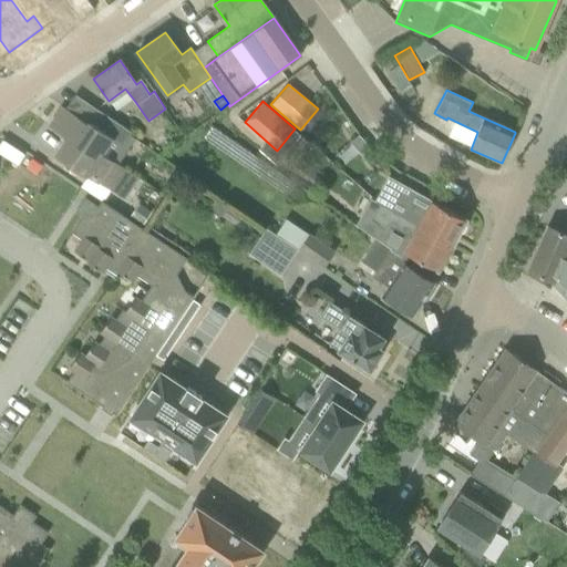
[(102,152),(116,163),(134,137),(129,134),(131,131),(96,107),(86,122),(62,105),(47,126),(65,140),(66,138),(96,160),(102,152)]
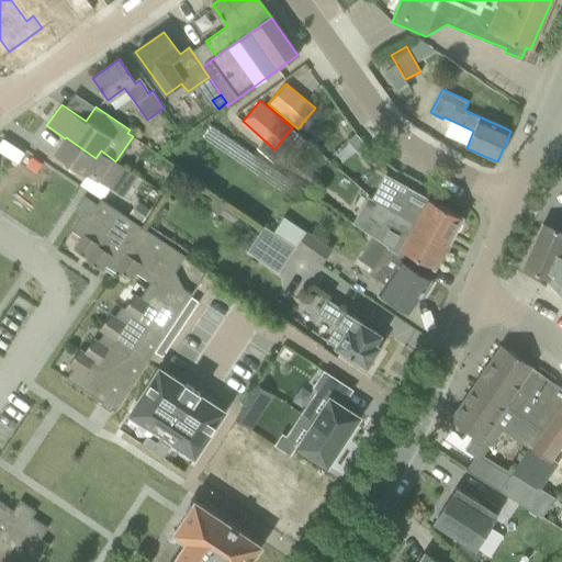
[(124,167),(115,161),(101,150),(96,158),(66,137),(65,138),(54,155),(85,176),(86,175),(108,190),(124,167)]
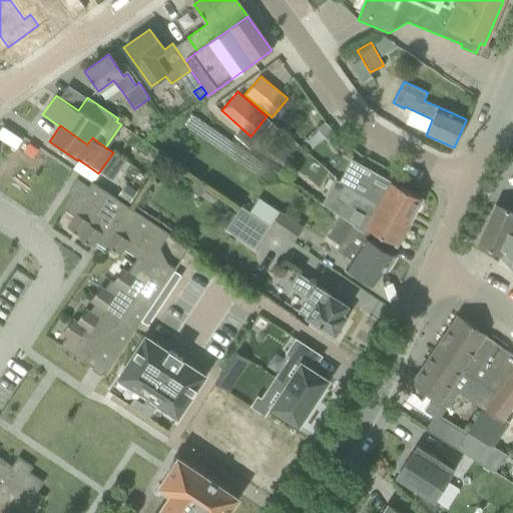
[(353,173),(345,187),(408,221),(414,210),(415,210),(416,210),(417,210),(418,209),(419,209),(419,208),(420,207),(420,206),(421,205),(421,204),(421,203),(421,202),(420,201),(420,200),(422,197),(393,181),(390,180),(358,163),(353,173)]
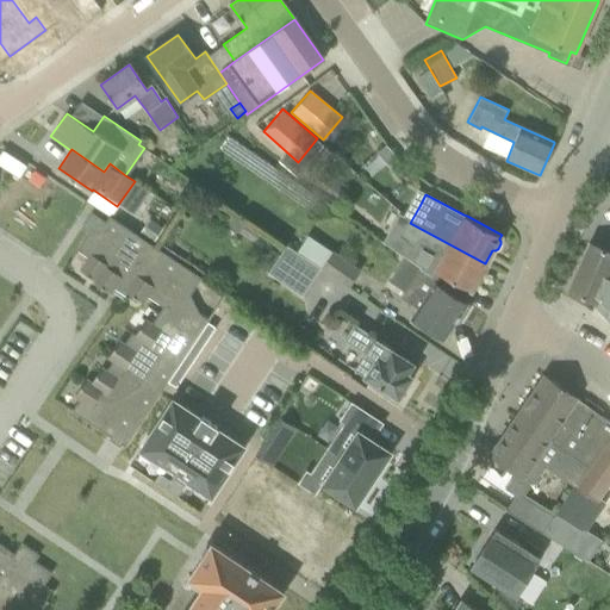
[(226,221),(238,230),(247,217),(234,209),(226,221)]
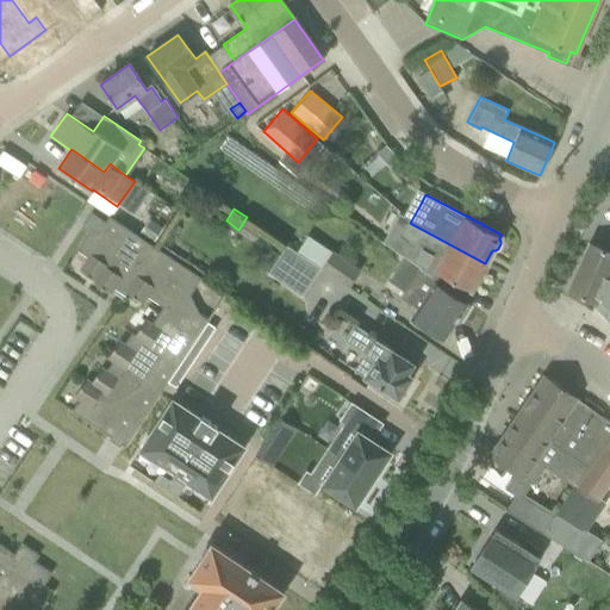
[(72,408),(70,409),(124,446),(168,381),(176,368),(184,356),(192,346),(199,334),(207,322),(226,293),(153,244),(138,235),(109,216),(105,221),(92,211),(81,226),(89,231),(78,249),(88,256),(80,269),(95,279),(94,281),(110,292),(113,287),(125,294),(128,292),(143,302),(147,294),(163,306),(151,323),(145,319),(135,334),(131,331),(124,343),(119,340),(107,356),(113,360),(106,369),(101,366),(91,381),(86,378),(75,393),(80,397),(73,409),(72,408)]
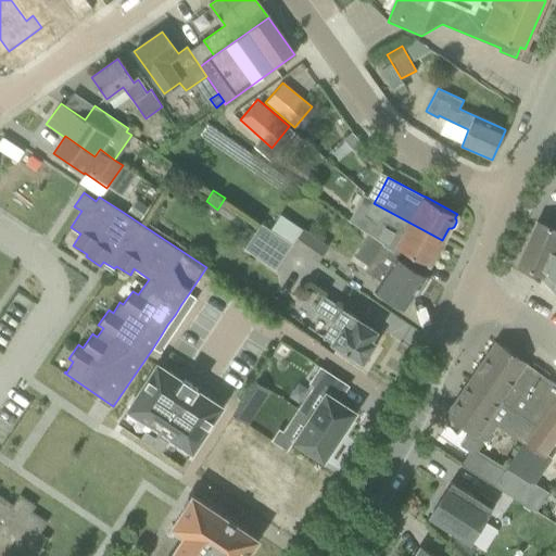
[(136,200),(126,214),(139,223),(149,207),(136,200)]
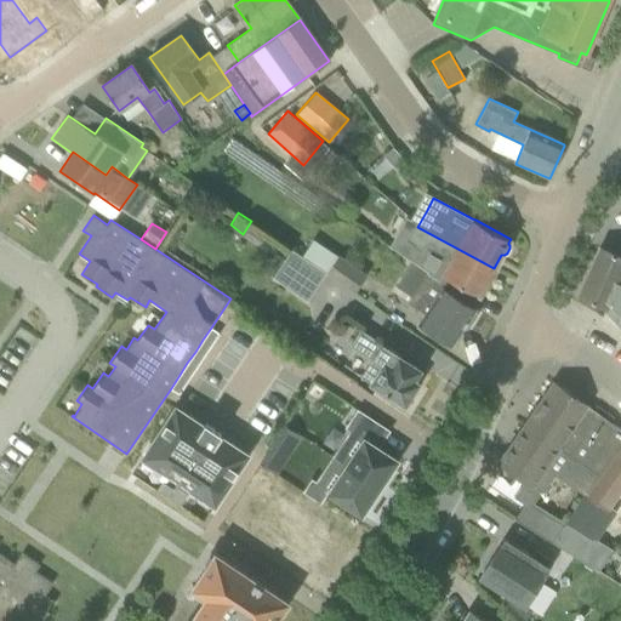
[(416,232),(410,240),(426,249),(419,262),(417,265),(429,273),(439,279),(438,280),(449,288),(448,290),(472,306),(482,291),(483,291),(483,290),(484,290),(485,290),(485,289),(486,289),(486,288),(488,288),(488,286),(489,285),(489,284),(489,283),(489,281),(489,280),(489,279),(488,279),(494,268),(417,227),(416,232)]
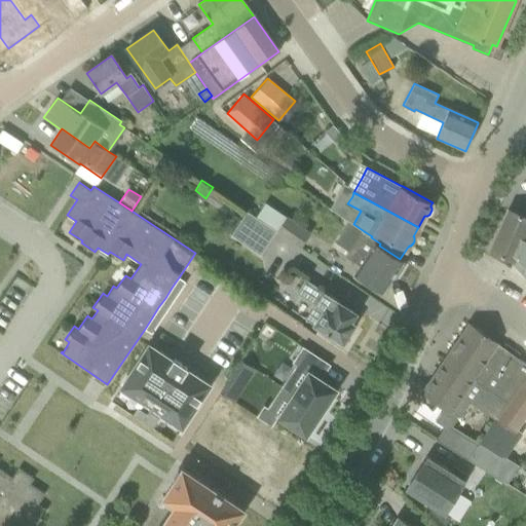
[(525,217),(506,208),(488,248),(511,258),(510,263),(511,264),(525,278),(525,217)]
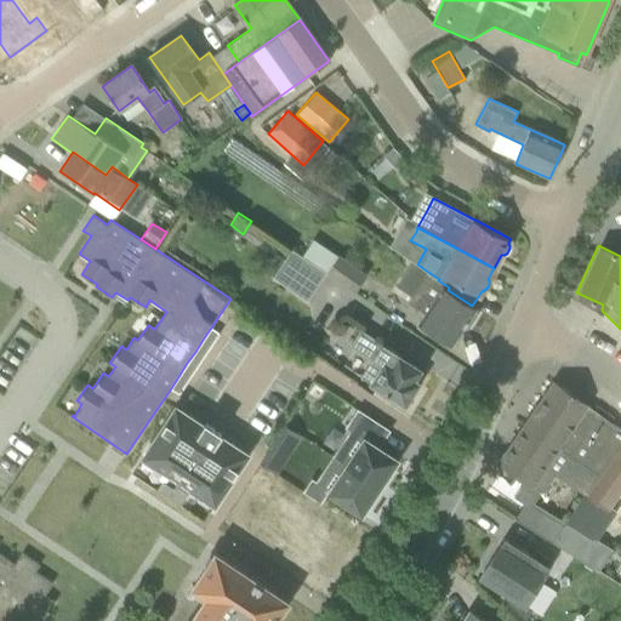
[(273,278),(305,300),(324,271),(292,250),(273,278)]
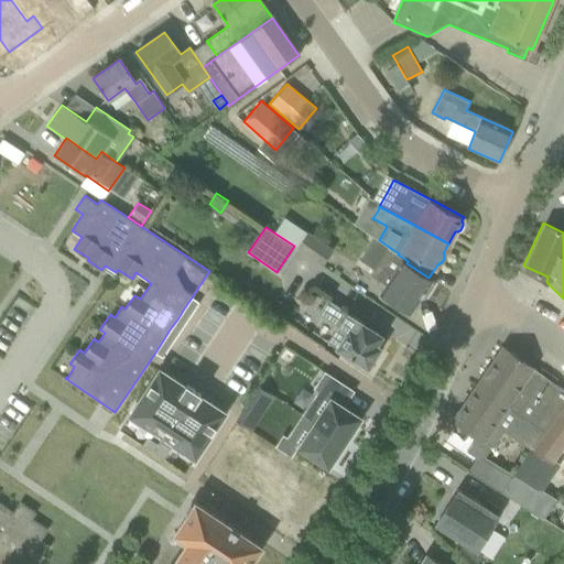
[(333,249),(307,231),(296,247),(323,264),(333,249)]
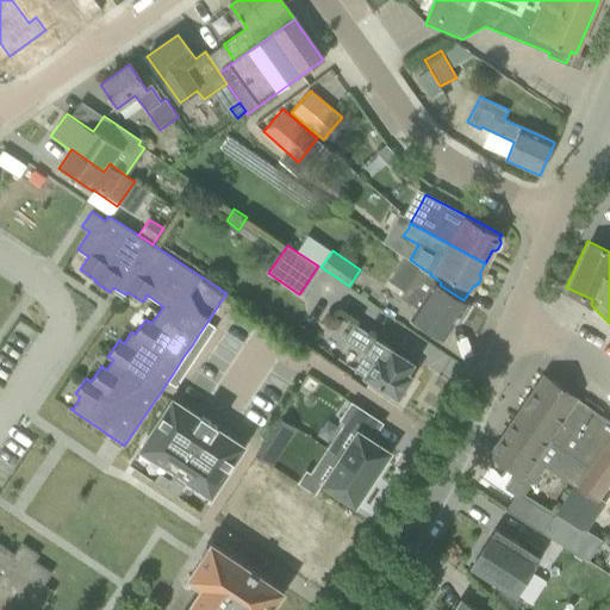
[(431,274),(422,268),(402,299),(418,310),(412,319),(444,341),(467,306),(464,304),(465,302),(440,285),(441,282),(430,275),(431,274)]
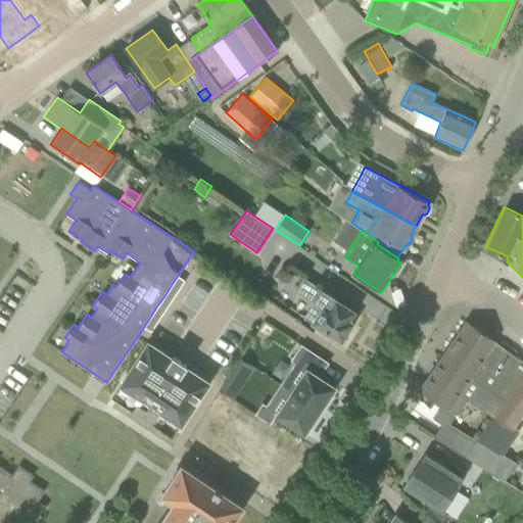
[(178,276),(171,286),(178,290),(185,280),(178,276)]
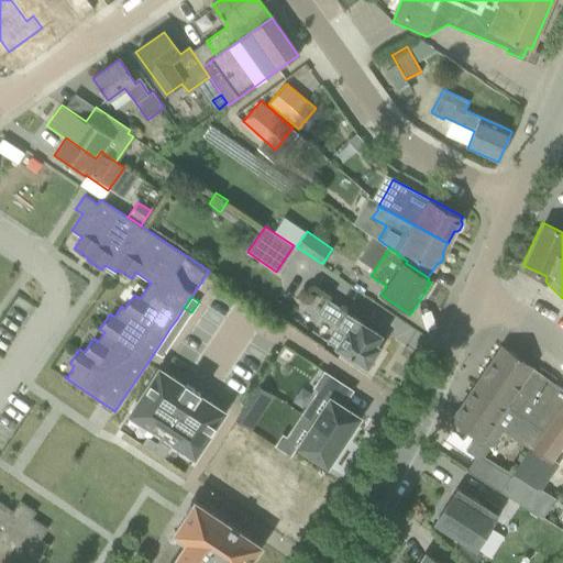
[(337,326),(326,342),(368,368),(381,348),(376,345),(382,337),(363,324),(364,322),(327,299),(318,313),(337,326)]
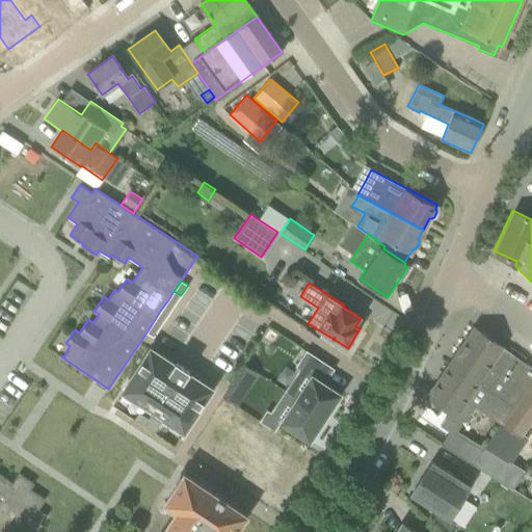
[(174,291),(167,301),(175,306),(181,295),(174,291)]
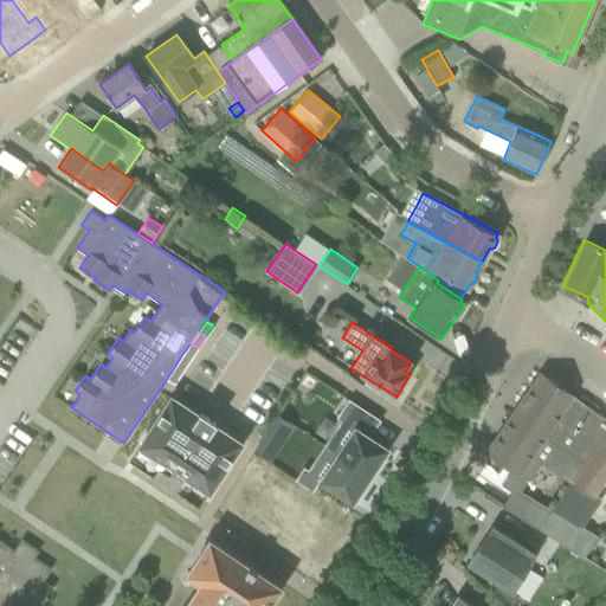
[(191,343),(182,354),(191,360),(199,348),(191,343)]
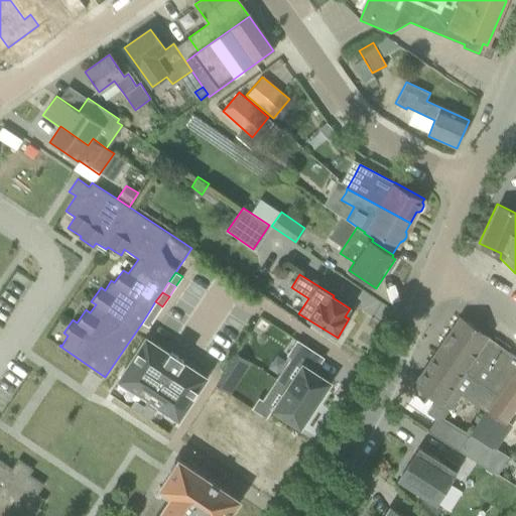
[(155,301),(149,311),(155,316),(162,306),(155,301)]
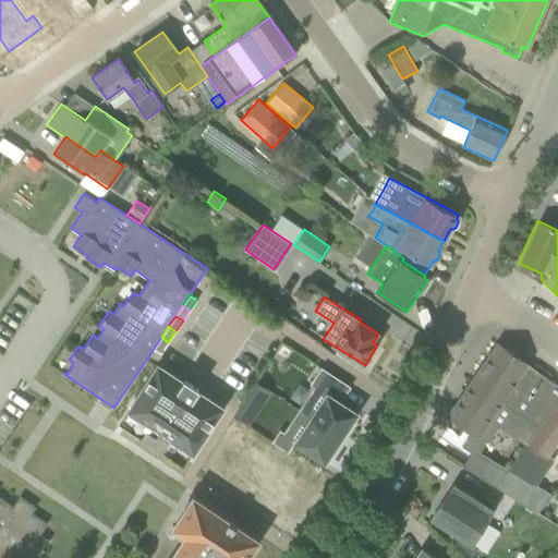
[(161,337),(154,349),(161,353),(168,342),(161,337)]
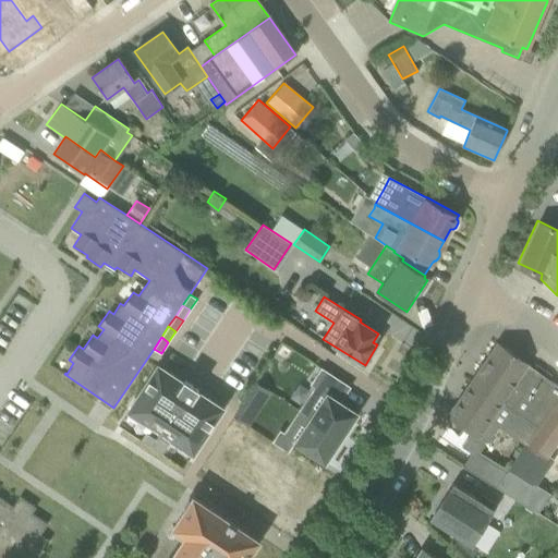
[(473,379),(540,425),(543,426),(557,402),(557,386),(497,344),(473,379)]
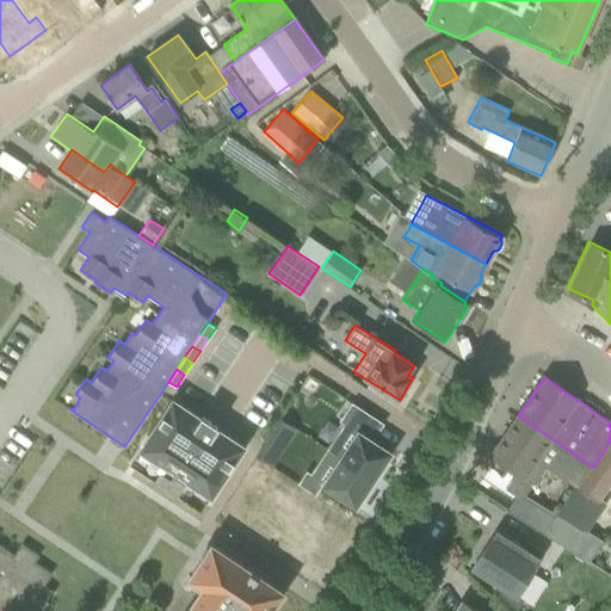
[(172,396),(140,446),(211,493),(244,444),(215,425),(216,424),(202,414),(202,415),(172,396)]
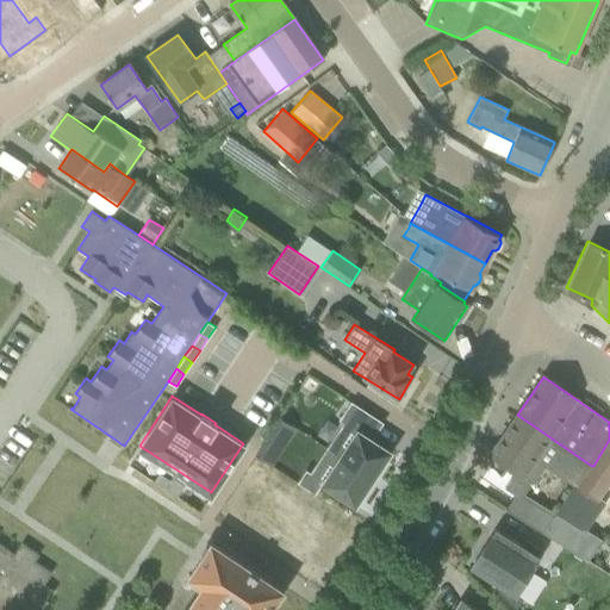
[(346,422),(329,448),(375,478),(393,450),(373,437),(383,421),(353,402),(342,418),(346,422)]
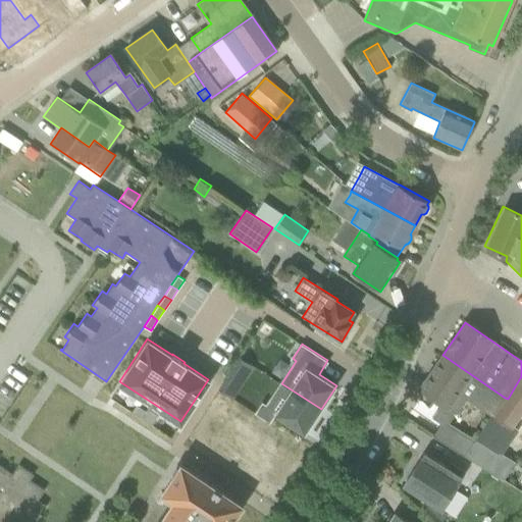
[(442,355),(419,390),(420,390),(439,404),(432,416),(441,421),(442,420),(446,422),(452,412),(453,412),(463,398),(464,397),(492,416),(505,398),(442,355)]
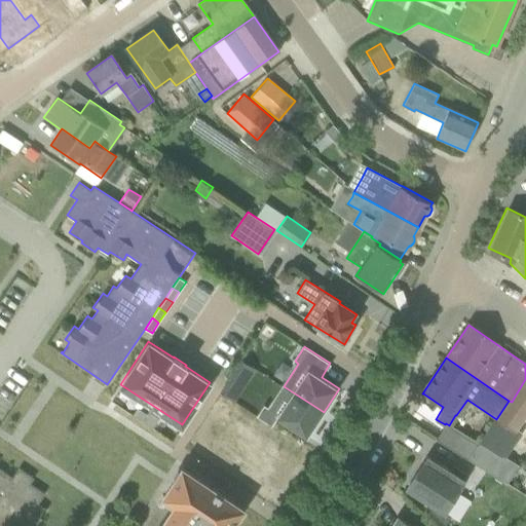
[(241,360),(234,370),(249,379),(256,369),(241,360)]
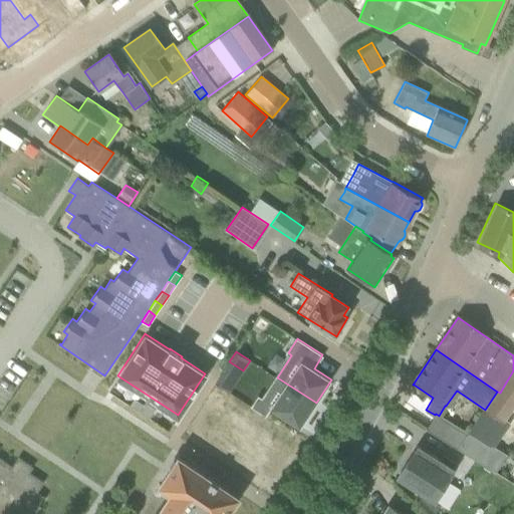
[(485,410),(471,431),(492,444),(500,438),(493,433),(501,421),(513,402),(513,370),(500,393),(497,392),(485,410)]
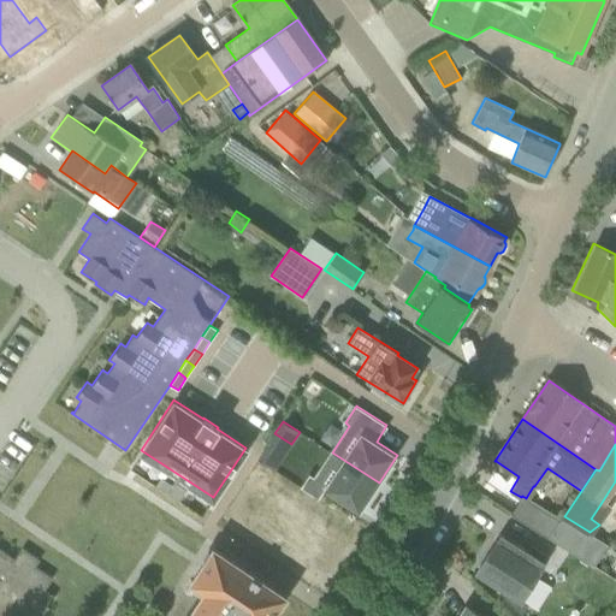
[(309,475),(301,487),(317,498),(324,487),(359,510),(377,484),(331,452),(314,479),(309,475)]
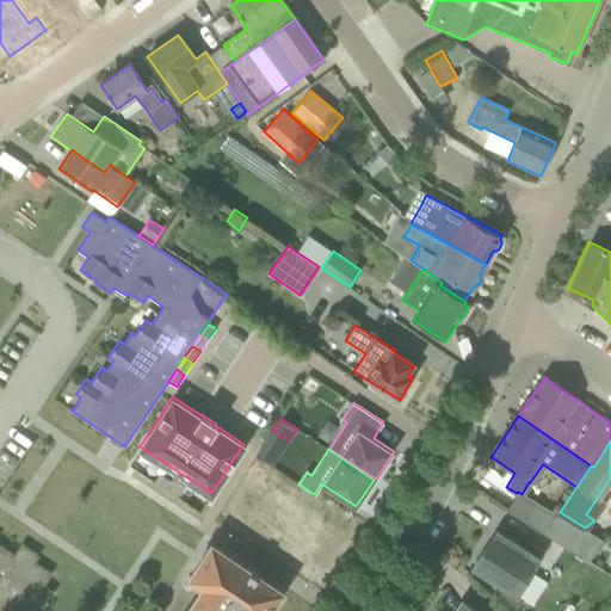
[(159,474),(153,482),(164,488),(170,480),(159,474)]
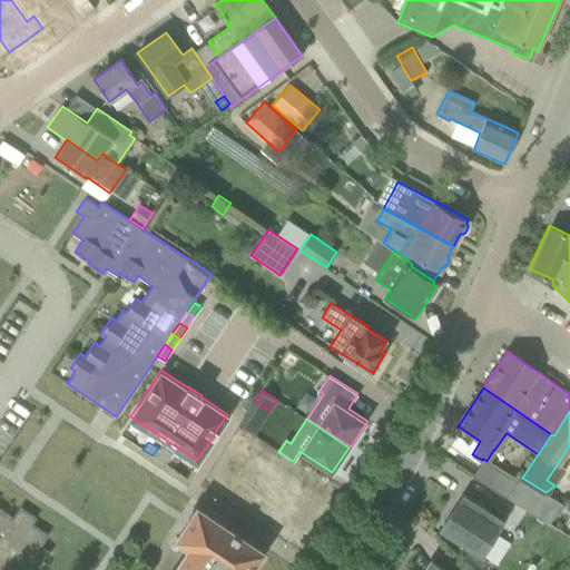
[(482,460),(472,475),(530,512),(541,495),(487,461),(483,459),(482,460)]
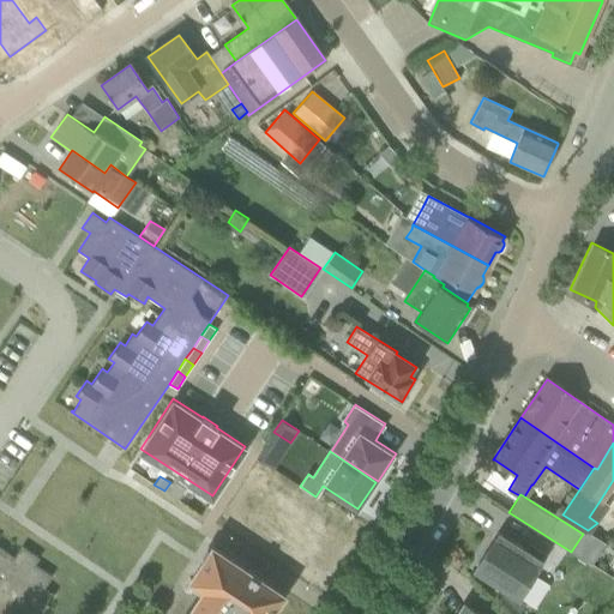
[(476,567),(504,584),(492,601),(504,613),(517,613),(524,603),(519,600),(547,557),(528,546),(524,551),(498,534),(476,567)]
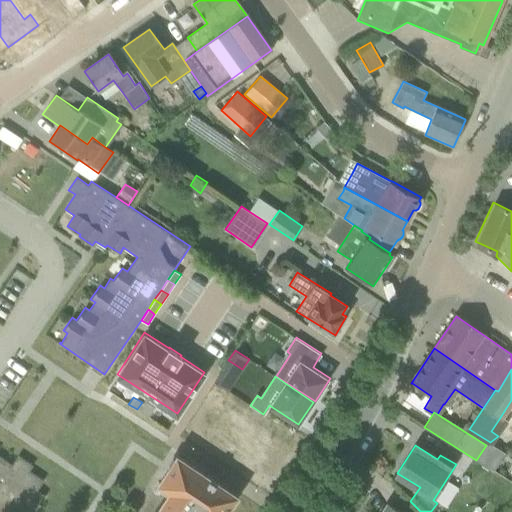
[(0,511),(20,511),(25,504),(35,511),(45,496),(36,491),(43,480),(29,470),(32,465),(18,455),(12,464),(0,456),(0,511)]
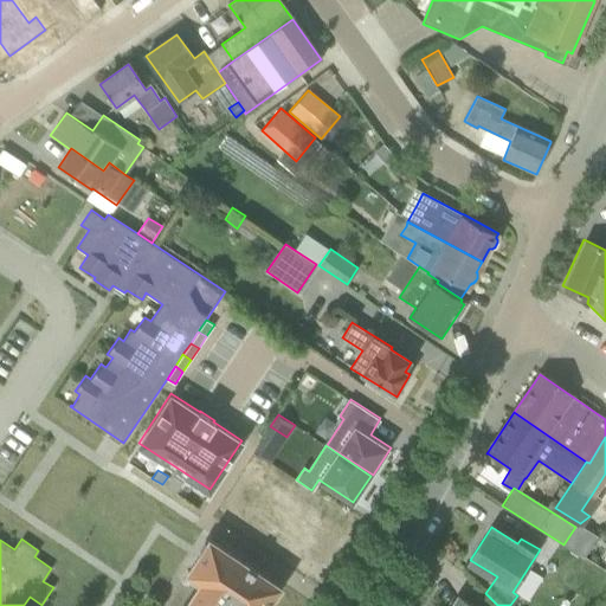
[(266,605),(279,587),(274,584),(272,582),(268,579),(210,540),(187,574),(161,555),(155,552),(150,559),(149,560),(143,568),(168,585),(173,577),(180,581),(197,593),(187,605),(266,605)]
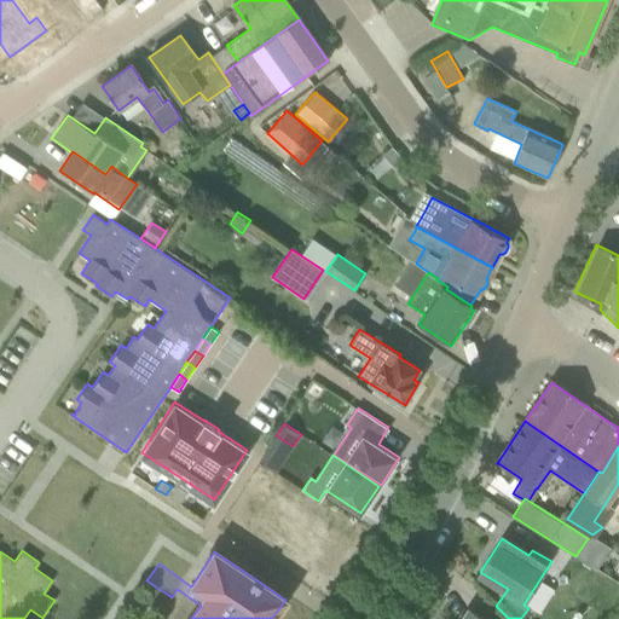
[(485,618),(467,607),(458,618),(485,618)]
